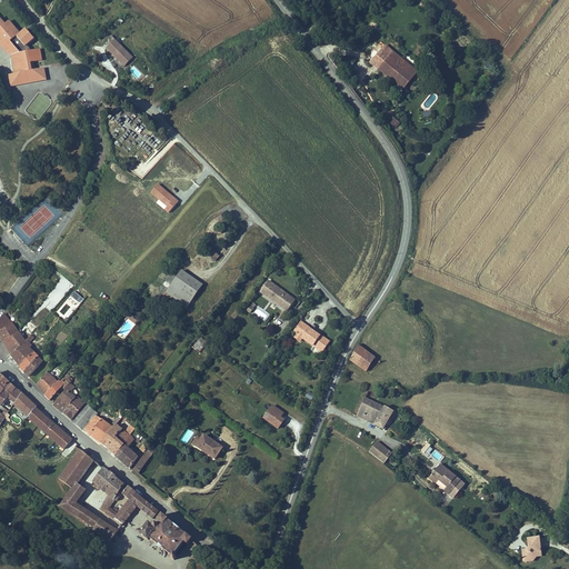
[(0,40),(10,51),(15,47),(20,53),(23,52),(23,56),(17,58),(17,63),(21,62),(23,70),(16,71),(10,72),(11,83),(47,77),(45,66),(36,68),(32,68),(31,65),(29,50),(31,49),(31,47),(28,43),(35,37),(28,29),(21,36),(19,33),(17,30),(19,29),(10,18),(6,22),(0,16),(0,40)]
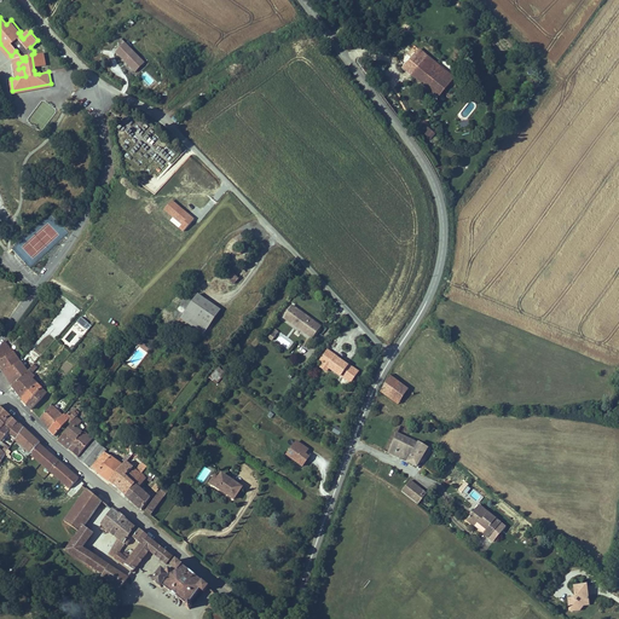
[(145,64),(121,40),(111,50),(136,74),(145,64)]
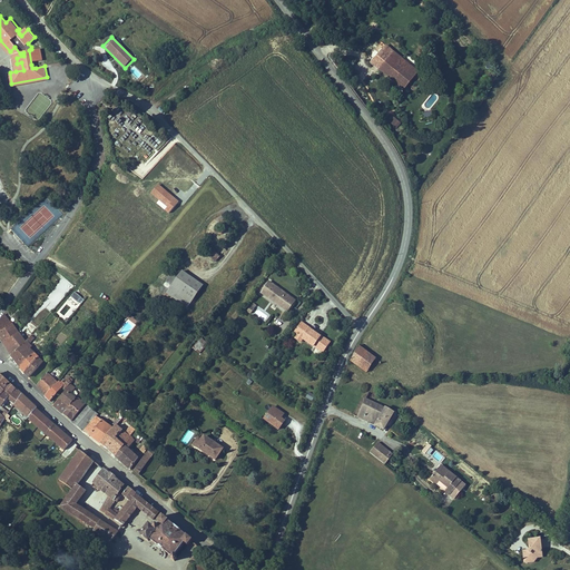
[(10,51),(0,40),(0,43),(9,55),(12,56),(16,71),(23,70),(21,62),(17,64),(17,58),(23,56),(23,52),(20,53),(15,47),(10,51)]
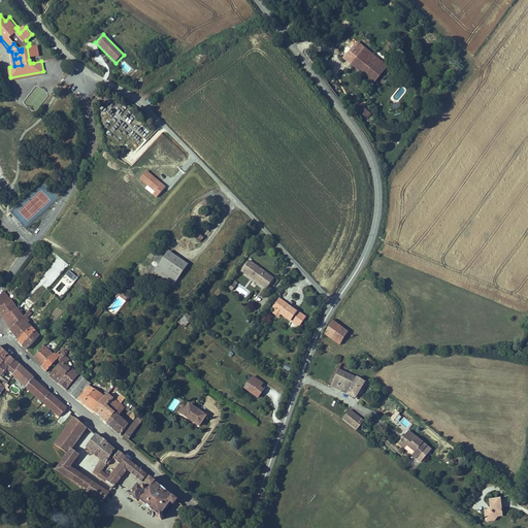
[(363,42),(356,37),(343,54),(350,59),(355,53),(363,42)]
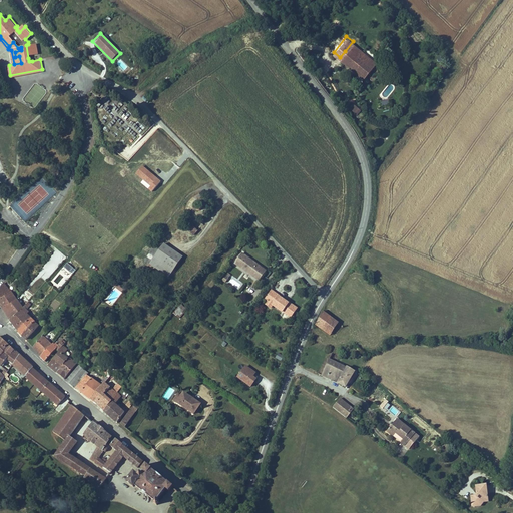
[(378,62),(353,41),(345,51),(359,62),(355,68),(366,77),(378,62)]
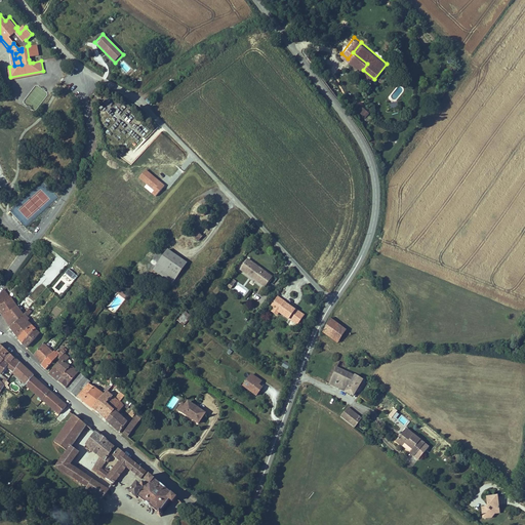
[(353,52),(348,58),(363,70),(367,64),(353,52)]
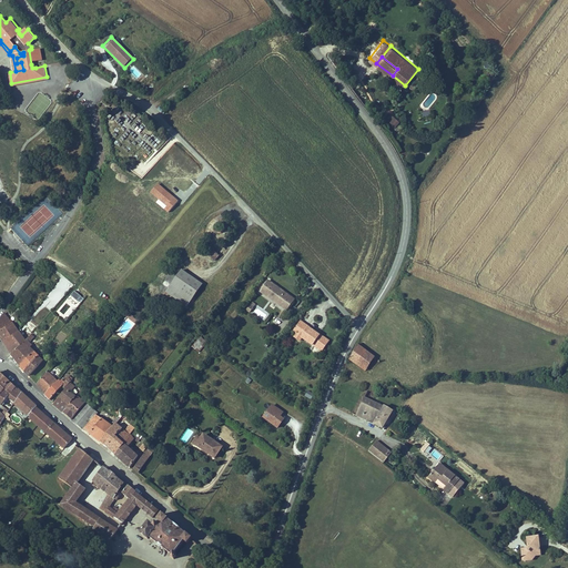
[(402,124),(389,114),(385,119),(396,130),(402,124)]
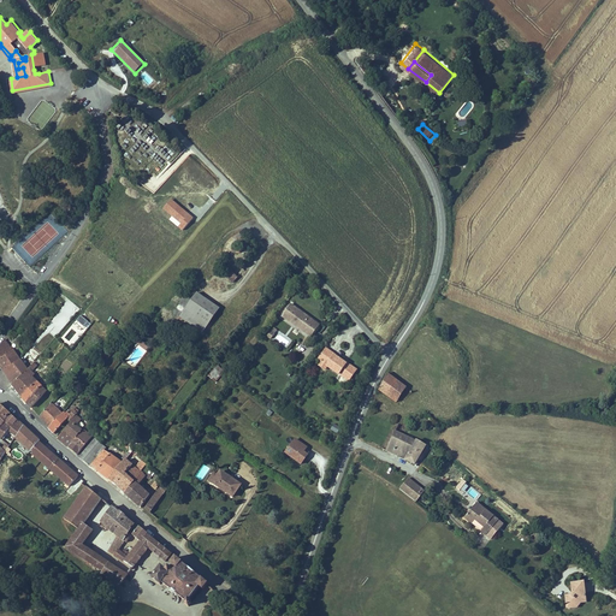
[(240,273),(231,266),(226,271),(237,282),(242,277),(240,273)]
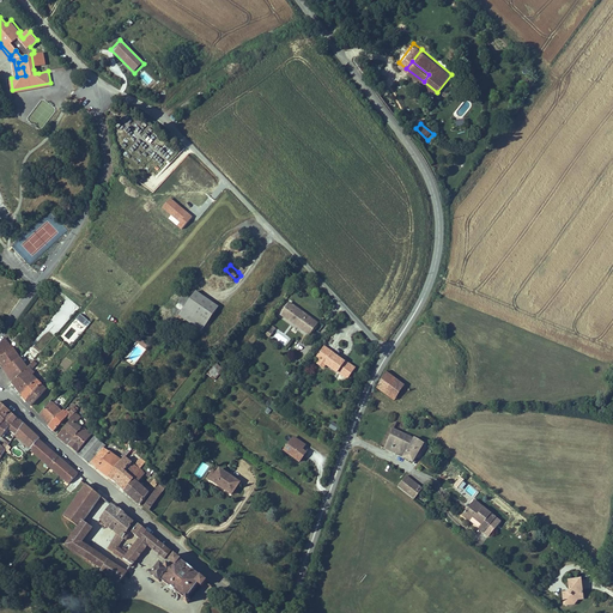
[(244,265),(238,272),(241,275),(248,267),(244,265)]
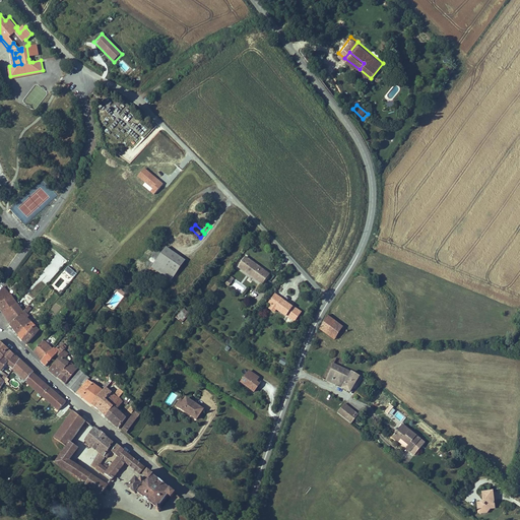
[(189,259),(170,245),(154,265),(174,279),(189,259)]
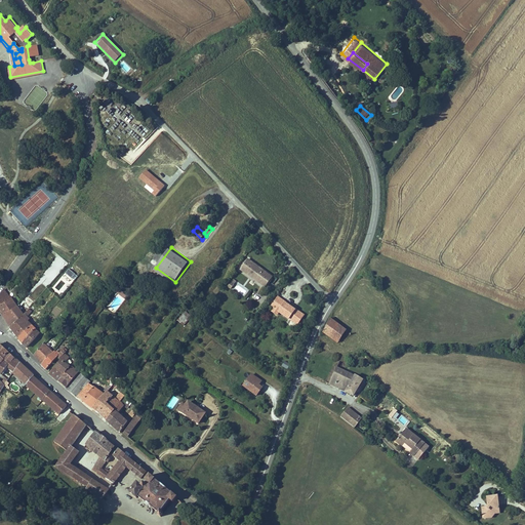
[(272,274),(257,264),(257,265),(254,263),(255,261),(248,256),(240,266),(265,284),(272,274)]
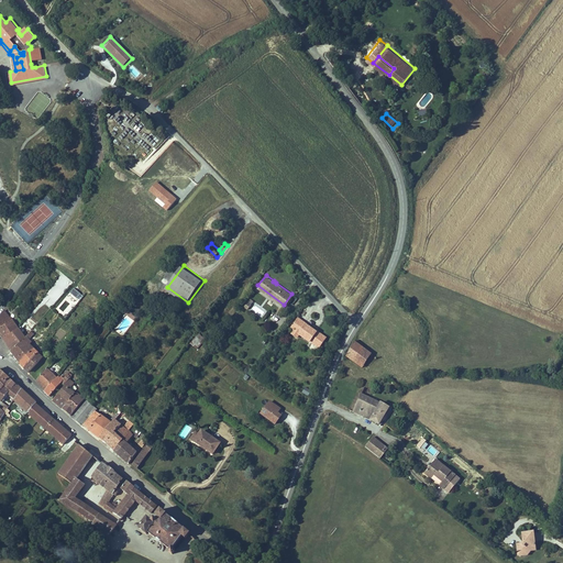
[(53,284),(42,301),(53,308),(64,290),(53,284)]
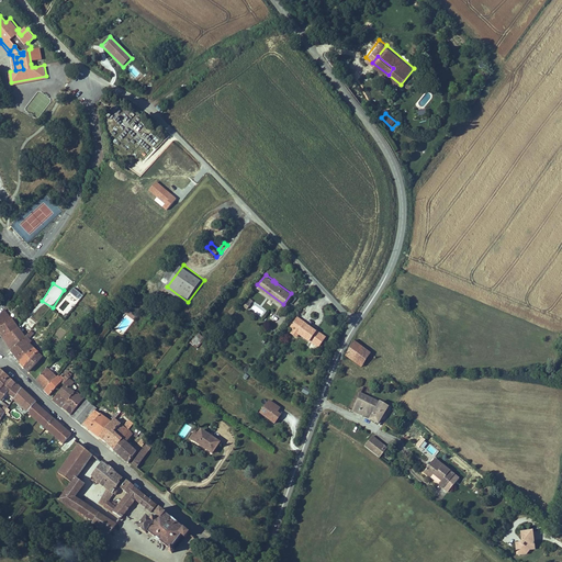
[(68,293),(78,302),(83,295),(74,288),(68,293)]
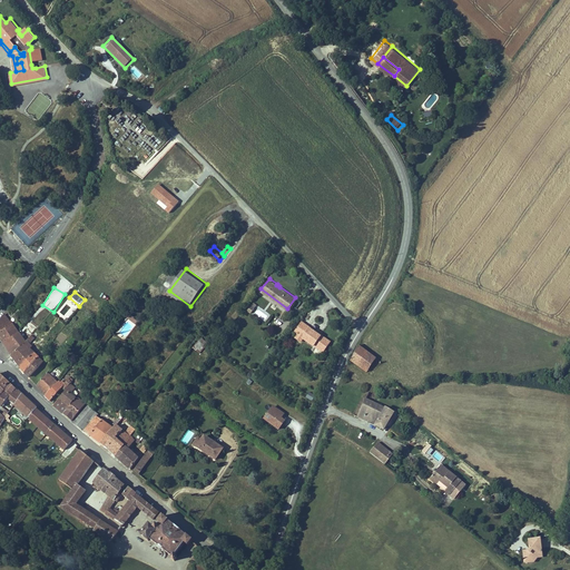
[(0,340),(2,344),(20,333),(5,315),(0,321),(0,340)]
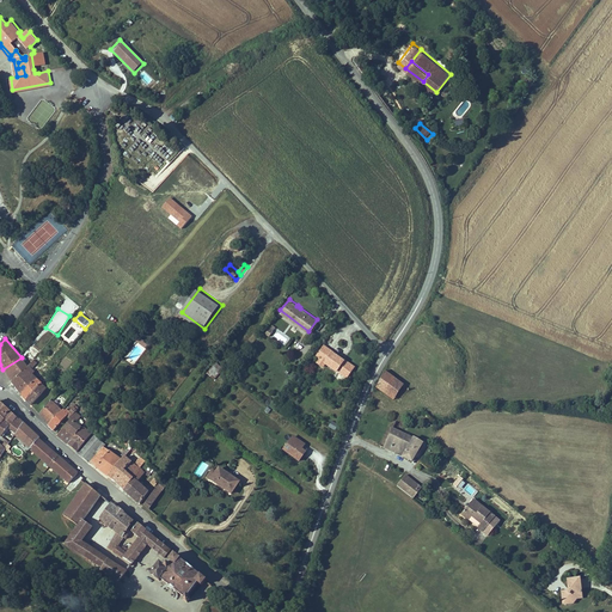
[(151,346),(141,338),(139,341),(148,348),(151,346)]
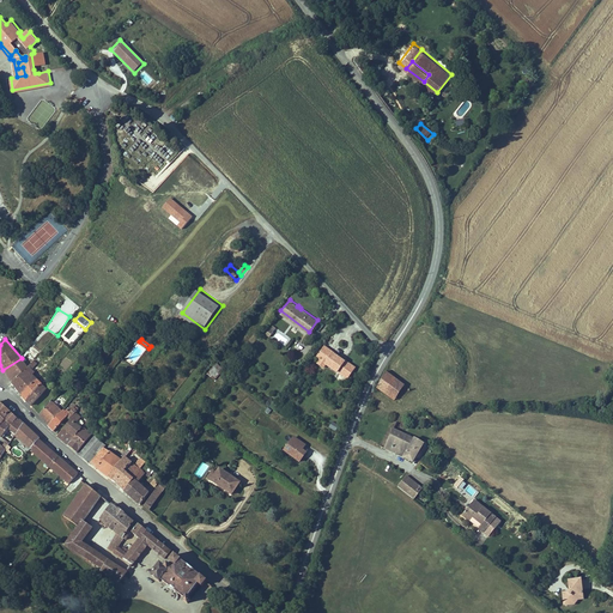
[(349,362),(345,358),(345,359),(334,351),(333,351),(325,344),(317,352),(321,354),(319,358),(323,363),(326,359),(337,369),(338,368),(346,376),(350,371),(350,369),(352,369),(353,366),(353,364),(351,363),(350,364),(347,363),(349,362)]
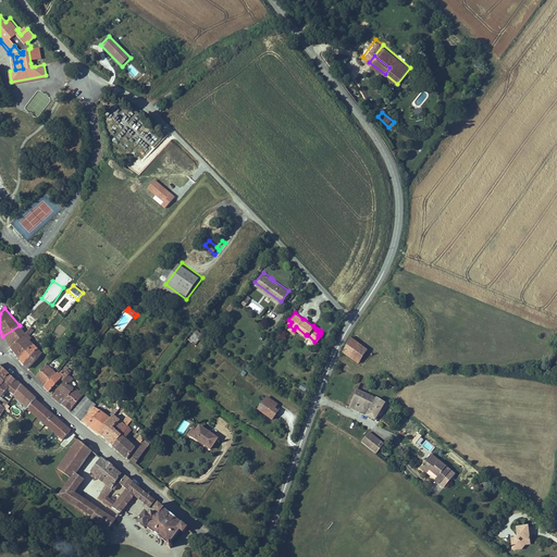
[(20,325),(2,336),(8,347),(10,348),(27,333),(20,325)]
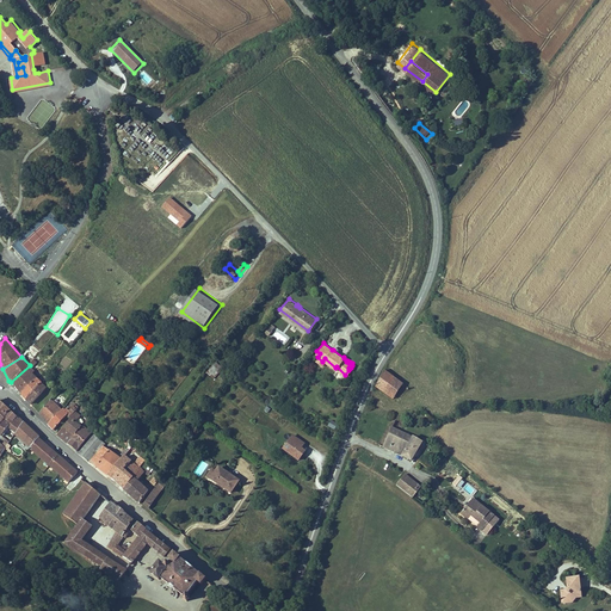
[(20,394),(39,377),(34,370),(39,363),(35,359),(30,365),(11,382),(20,394)]
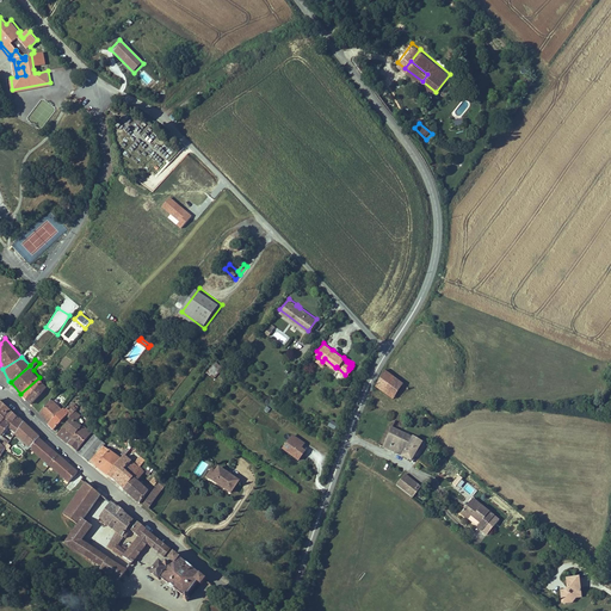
[(214,376),(222,366),(216,362),(208,371),(214,376)]
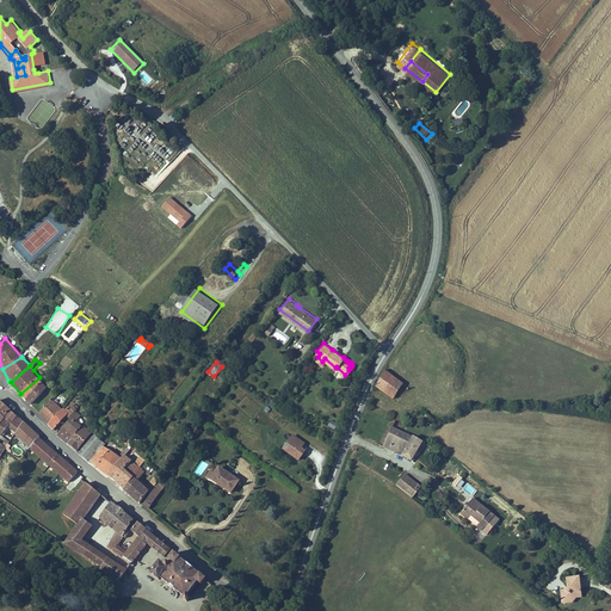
[(395,378),(384,371),(376,388),(384,394),(395,378)]
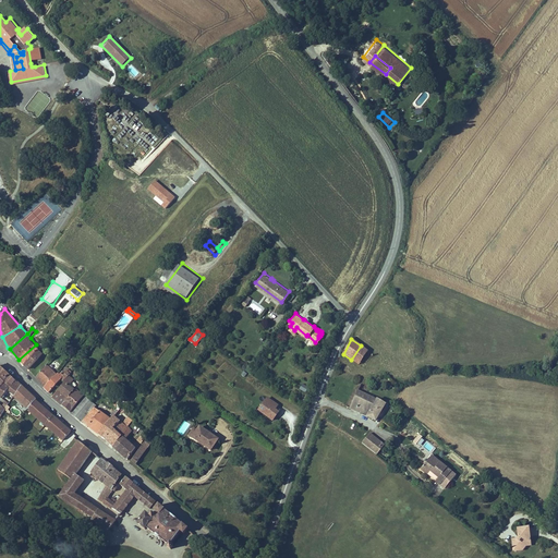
[(36,344),(19,360),(23,365),(40,349),(36,344)]
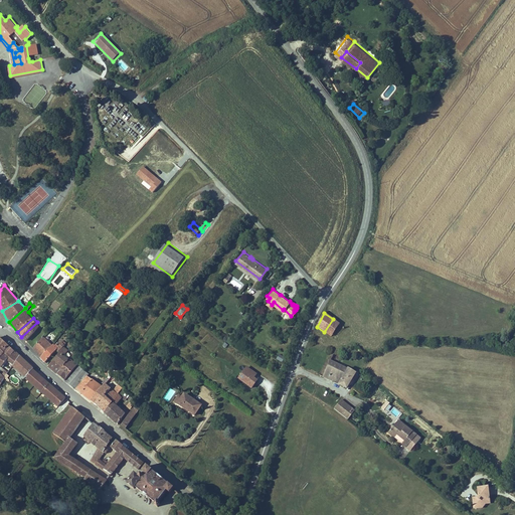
[(340,325),(333,319),(324,332),(332,338),(340,325)]
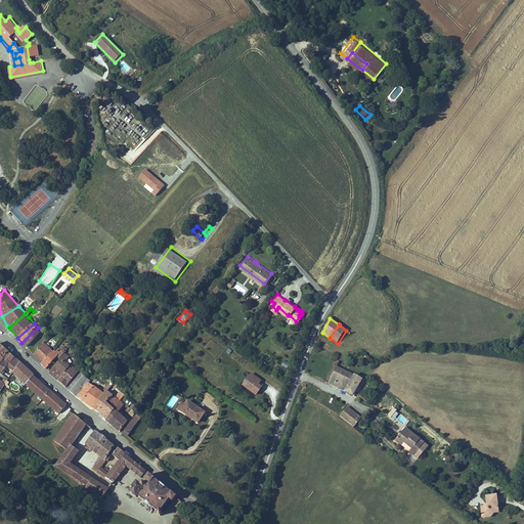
[(46,336),(38,328),(22,343),(29,351),(46,336)]
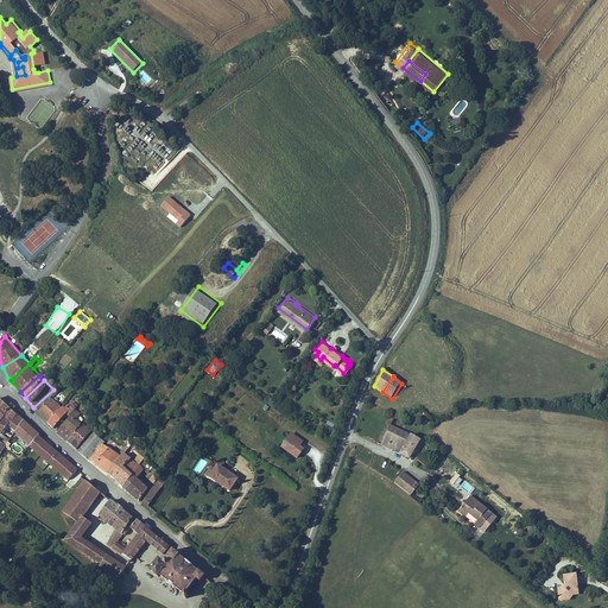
[(38,413),(48,424),(63,407),(52,398),(38,413)]
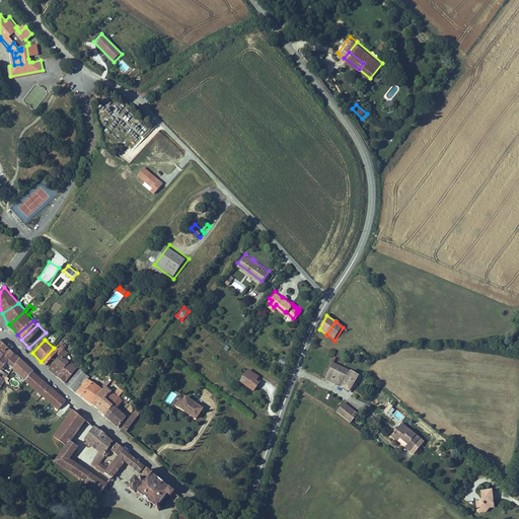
[(0,341),(0,354),(3,357),(0,360),(0,369),(3,371),(9,363),(15,367),(20,359),(0,341)]
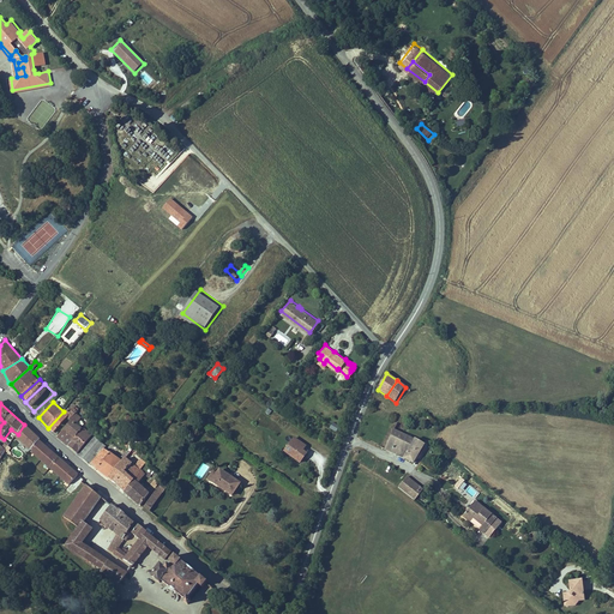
[(64,411),(48,428),(53,434),(68,417),(71,420),(78,413),(79,410),(78,409),(76,410),(74,409),(68,416),(64,411)]
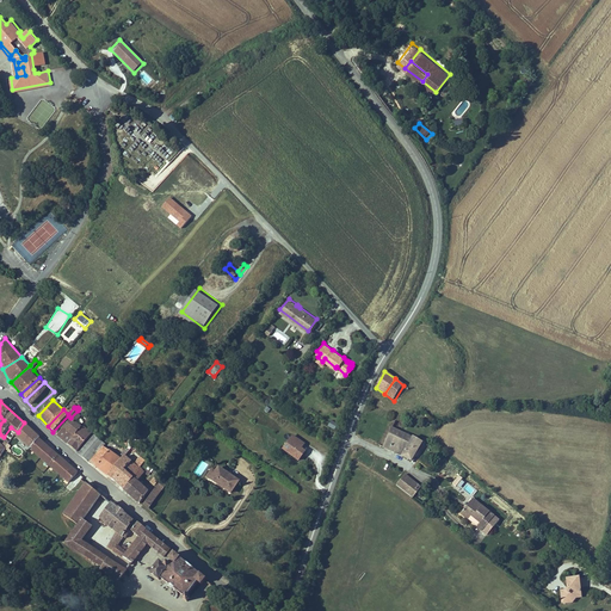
[(71,420),(65,426),(74,434),(84,425),(80,423),(78,425),(75,423),(82,414),(78,411),(71,418),(69,419),(71,420)]
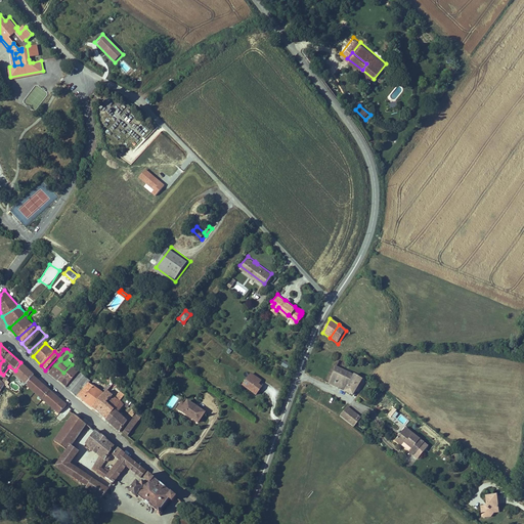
[(34,375),(20,362),(15,370),(13,375),(26,386),(33,377),(34,375)]
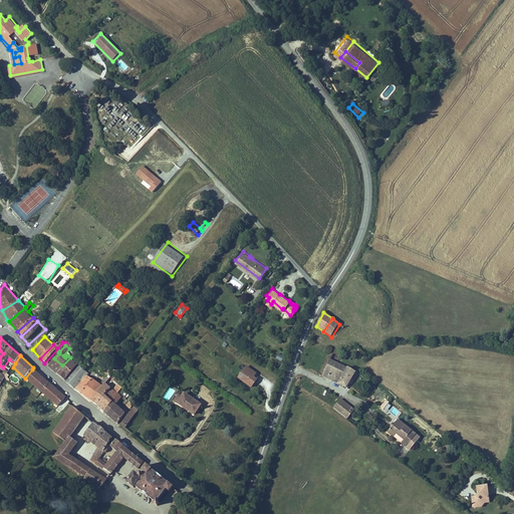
[(70,357),(62,365),(70,372),(77,363),(70,357)]
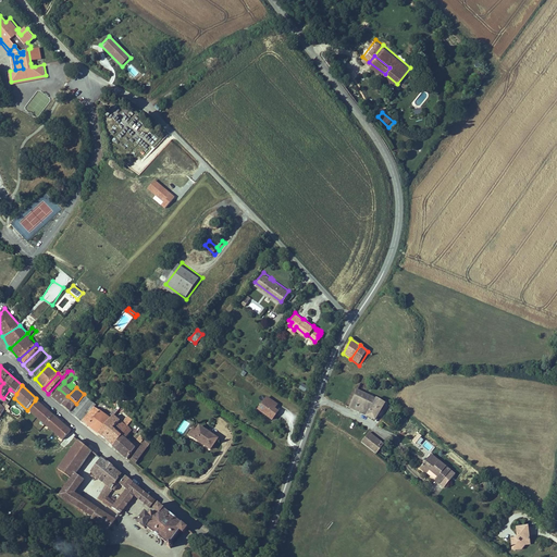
[(67,396),(59,388),(51,397),(61,405),(67,396)]
